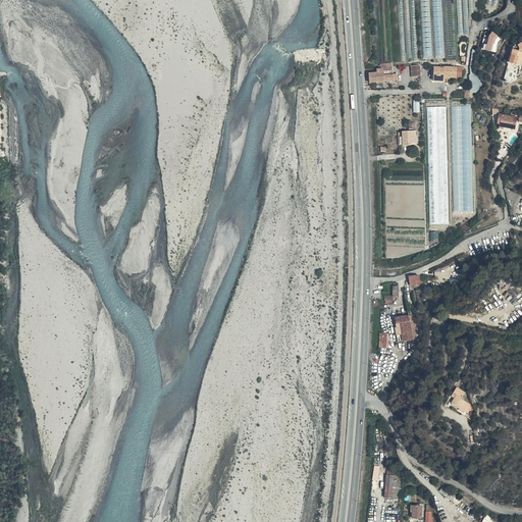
[(417,57),(414,0),(398,0),(399,2),(400,2),(402,58),(417,57)]
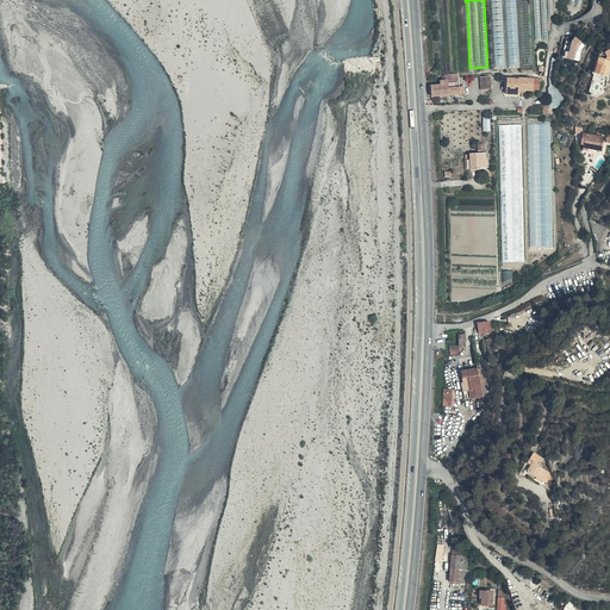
[(505,67),(502,0),(491,0),(495,67),(505,67)]
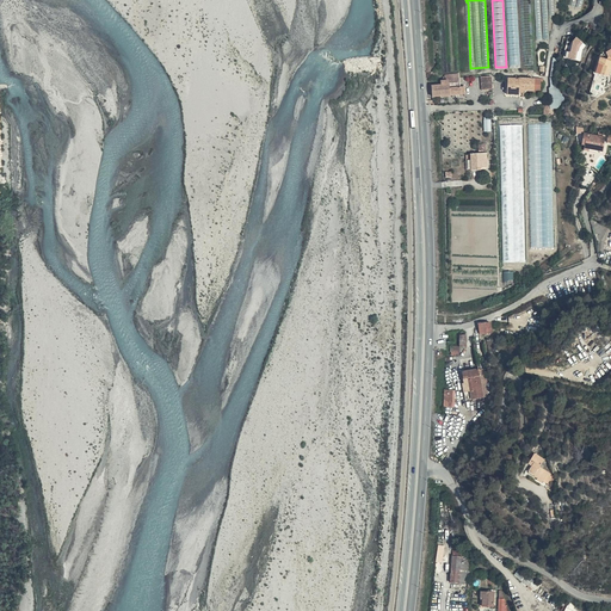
[(525,65),(535,65),(532,26),(523,26),(525,65)]
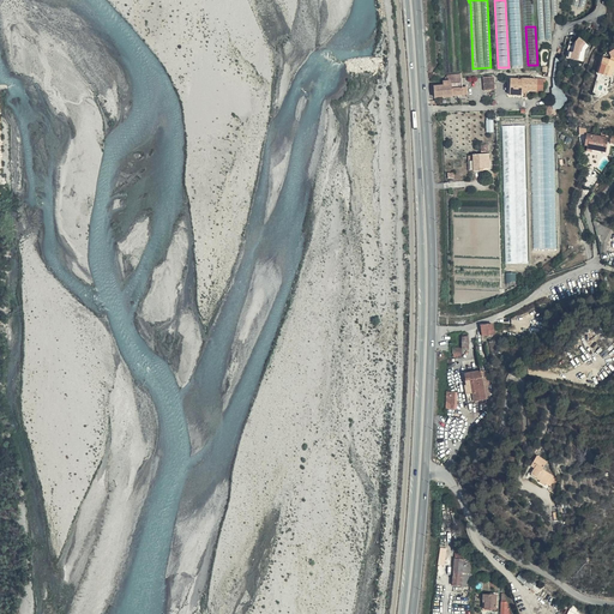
[(512,67),(523,66),(522,36),(519,36),(519,43),(512,43),(512,67)]
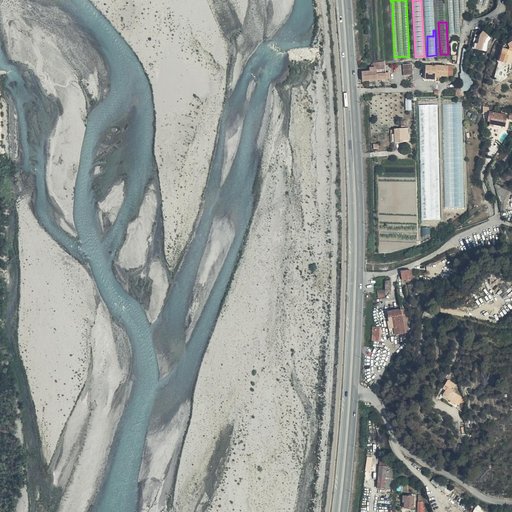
[(489,36),(483,32),(480,35),(481,36),(478,44),(476,49),(482,51),(484,43),(485,43),(486,40),(489,36)]
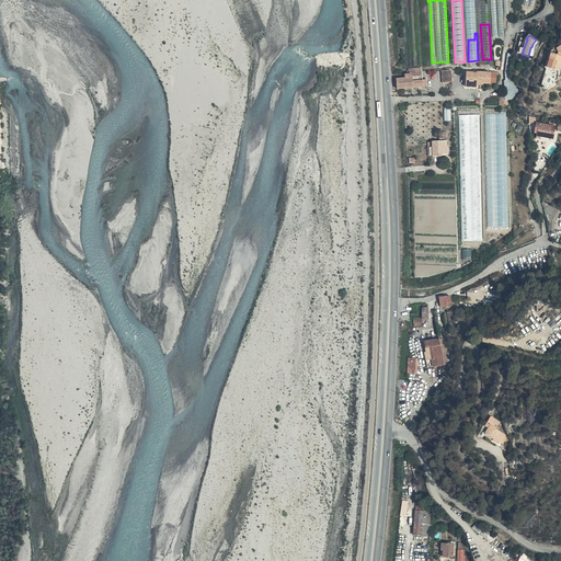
[(527,39),(526,38),(521,37),(517,53),(522,54),(524,48),(527,39)]
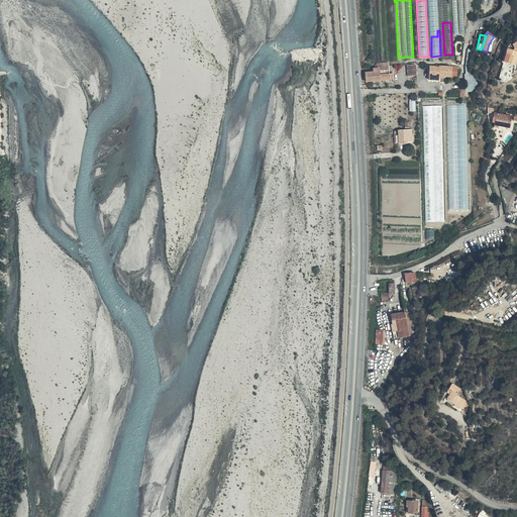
[(516,44),(514,46),(513,49),(509,48),(504,64),(515,67),(516,59),(516,44)]
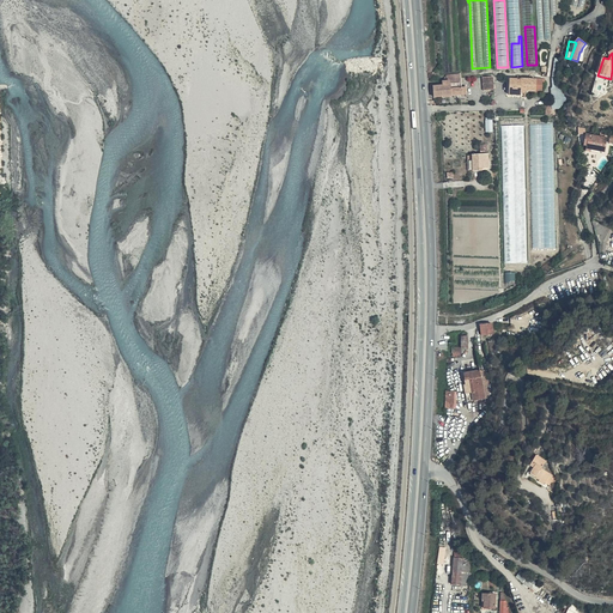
[(514,87),(514,96),(520,96),(520,92),(541,92),(541,77),(534,77),(533,79),(521,79),(521,77),(516,77),(516,79),(509,79),(509,87),(514,87)]
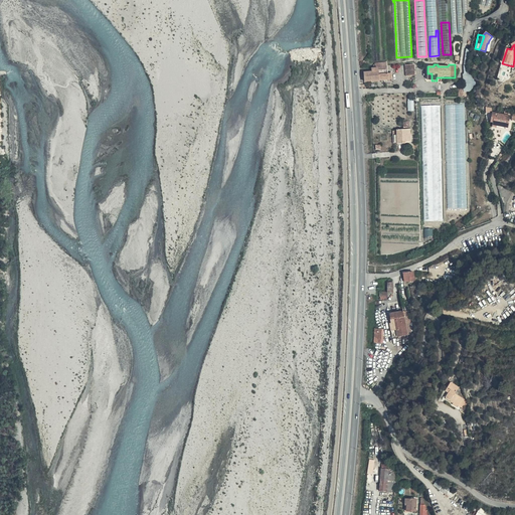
[(414,65),(405,66),(405,77),(415,76),(414,65)]
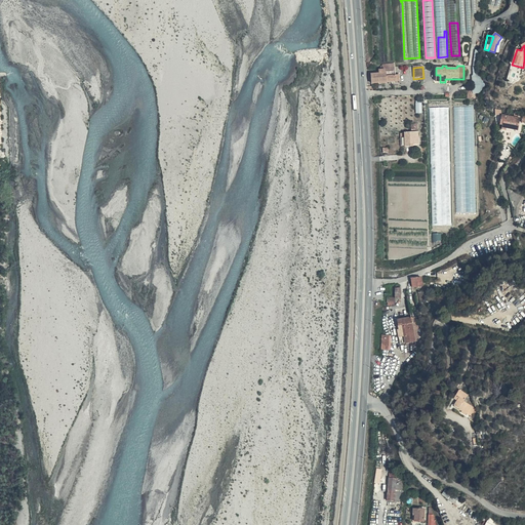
[(386,83),(396,82),(396,76),(395,69),(381,70),(381,71),(378,72),(378,75),(382,75),(382,76),(385,75),(386,83)]
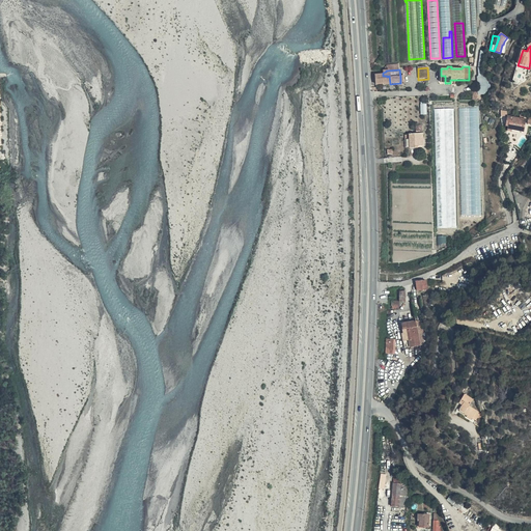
[(388,84),(387,77),(387,76),(383,76),(375,77),(375,85),(388,84)]
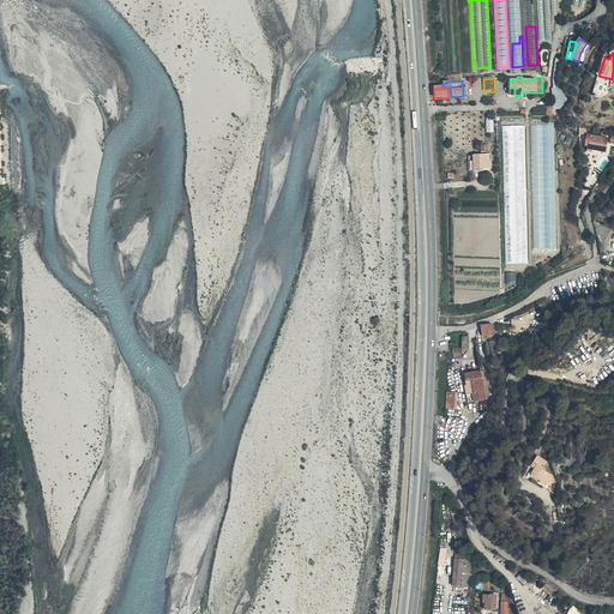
[(561,91),(552,90),(552,107),(547,107),(547,115),(564,109),(561,91)]
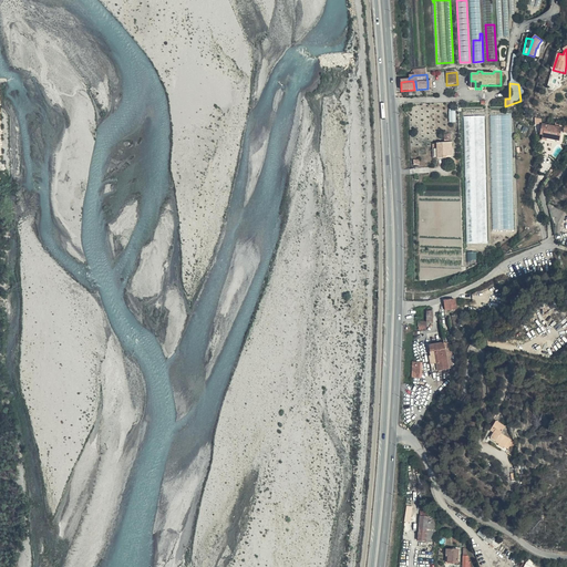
[(465,167),(487,166),(486,114),(464,115),(465,153),(465,167)]
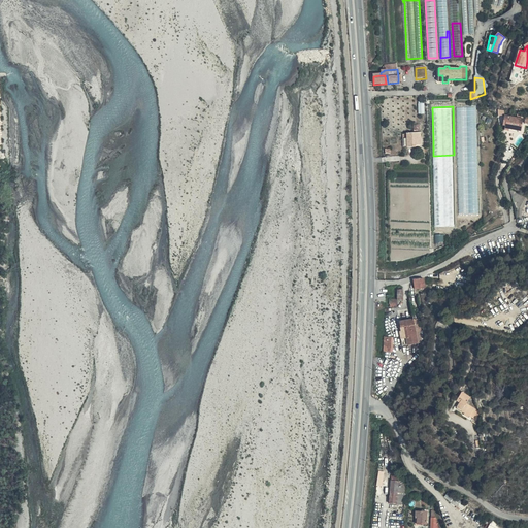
[(459,193),(459,213),(480,212),(476,106),(457,107),(458,168),(465,168),(466,188),(462,188),(462,193),(459,193)]
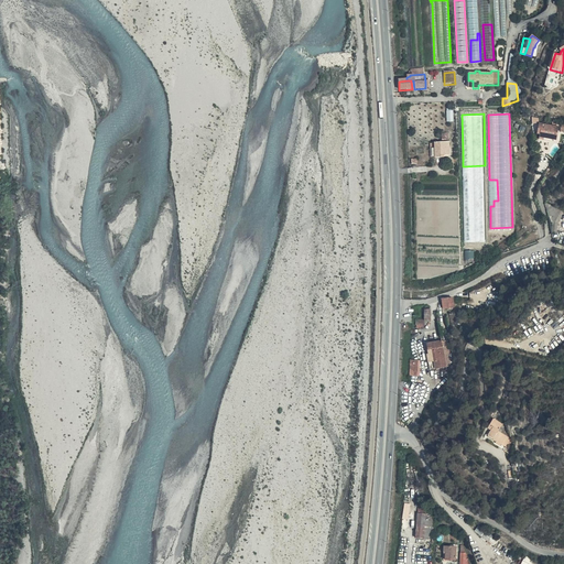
[(543,139),(543,140),(545,138),(557,132),(559,131),(560,127),(540,122),(538,129),(541,132),(541,133),(543,139)]
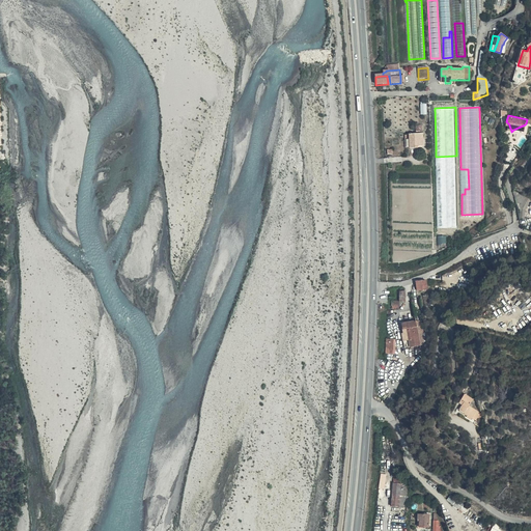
[(406,129),(407,142),(412,142),(412,140),(420,139),(420,129),(406,129)]
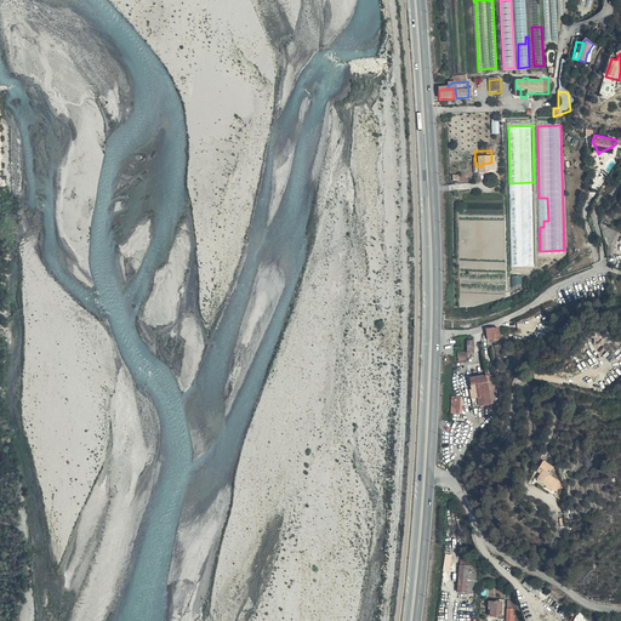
[(533,206),(534,189),(520,189),(520,203),(519,203),(519,214),(522,214),(522,200),(530,200),(530,206),(533,206)]
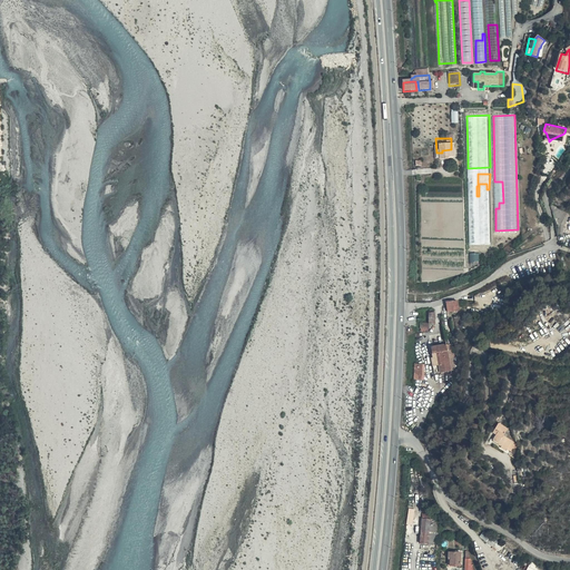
[(491,233),(470,234),(471,246),(491,245),(491,233)]
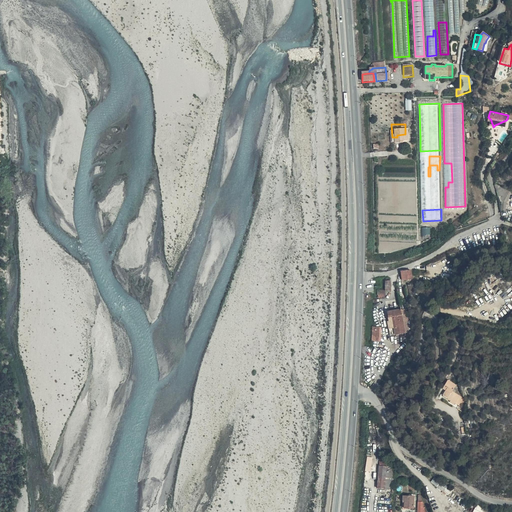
[(431,234),(431,227),(422,227),(423,235),(431,234)]
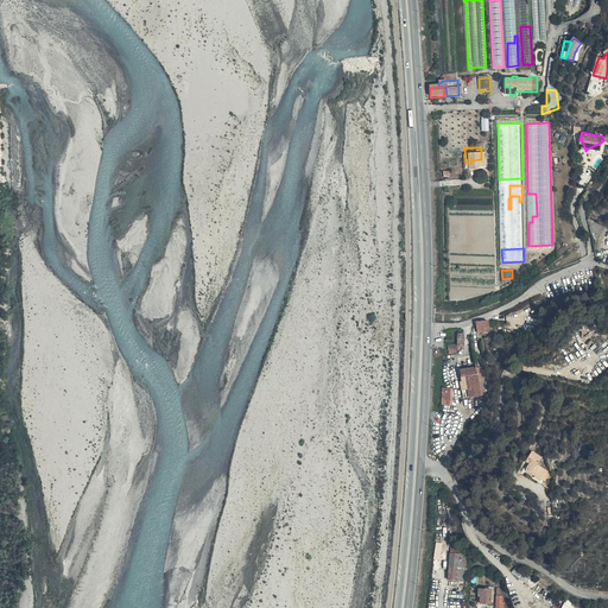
[(489,323),(480,323),(481,334),(491,333),(489,323)]
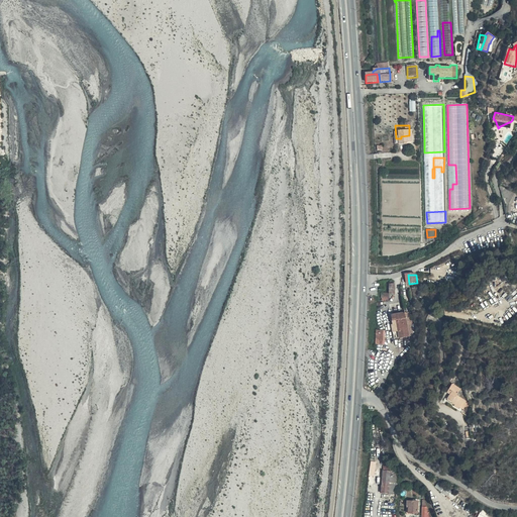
[(429,295),(426,291),(421,296),(425,300),(429,295)]
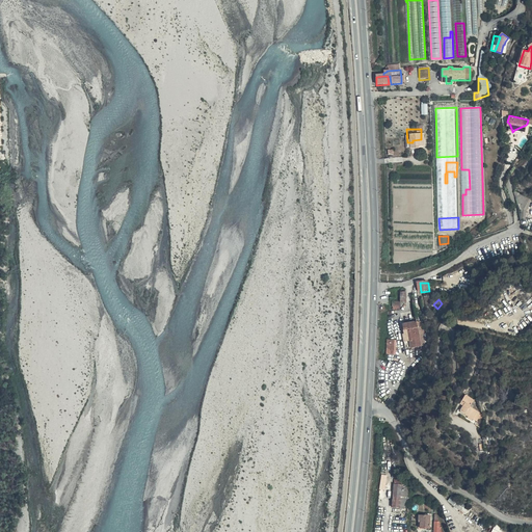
[(396,345),(414,344),(411,319),(411,318),(398,319),(398,323),(396,323),(396,345)]
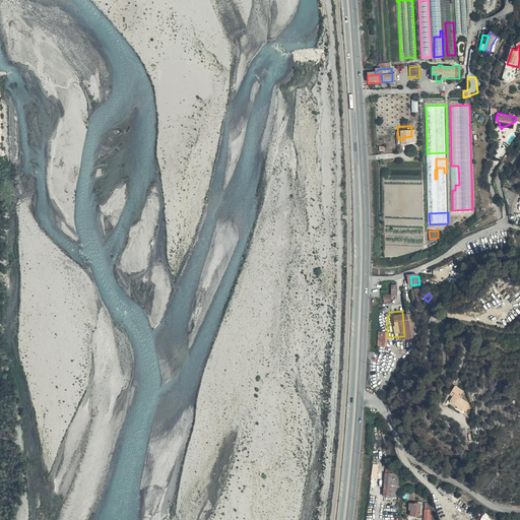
[(449,391),(447,395),(444,399),(452,404),(451,406),(456,409),(457,408),(462,411),(467,404),(454,395),(458,389),(450,384),(446,389),(449,391)]
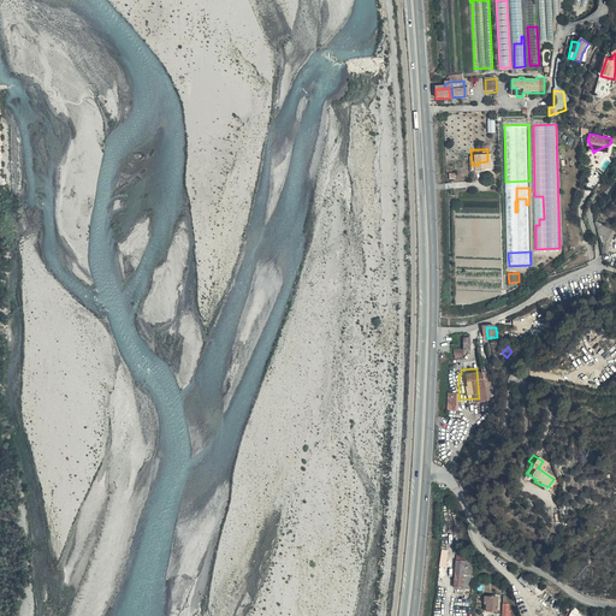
[(461,550),(455,550),(451,584),(461,584),(462,558),(461,550)]
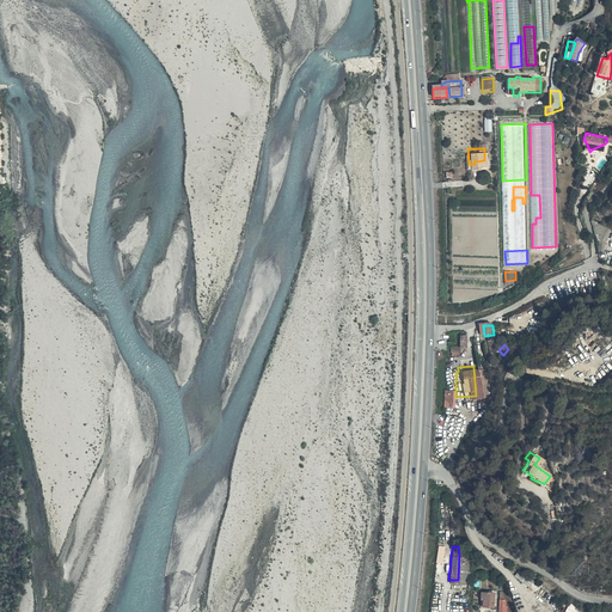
[(515,575),(525,582),(528,576),(520,570),(515,575)]
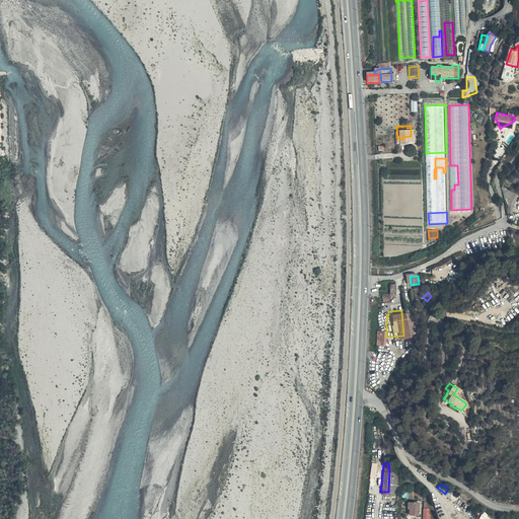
[(405,499),(405,509),(417,508),(417,499),(405,499)]
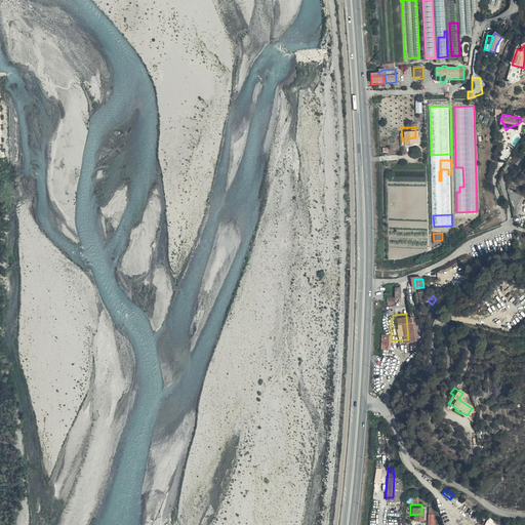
[(431,524),(436,524),(435,521),(431,513),(426,513),(425,524),(431,524)]
